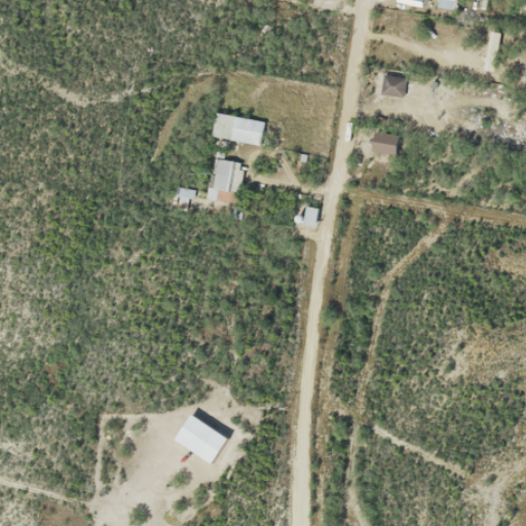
[(457,0),(438,0),(437,10),(456,12),(457,0)]
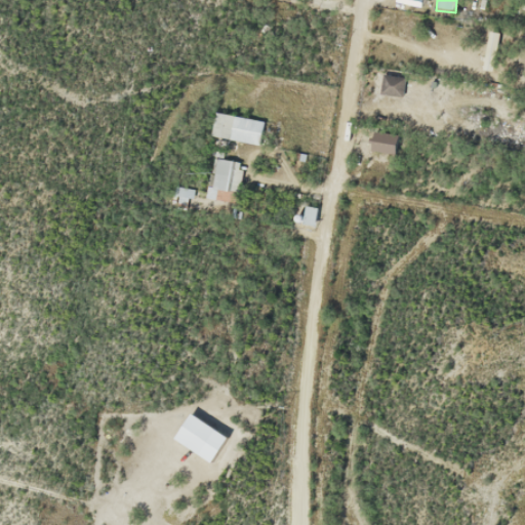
[(401,95),(402,79),(381,77),(380,94),(401,95)]
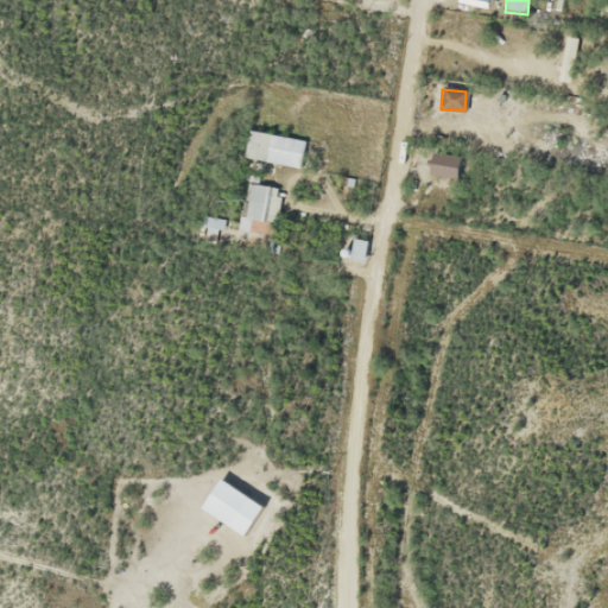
[(304,139),(248,131),(245,160),(299,168),(304,139)]
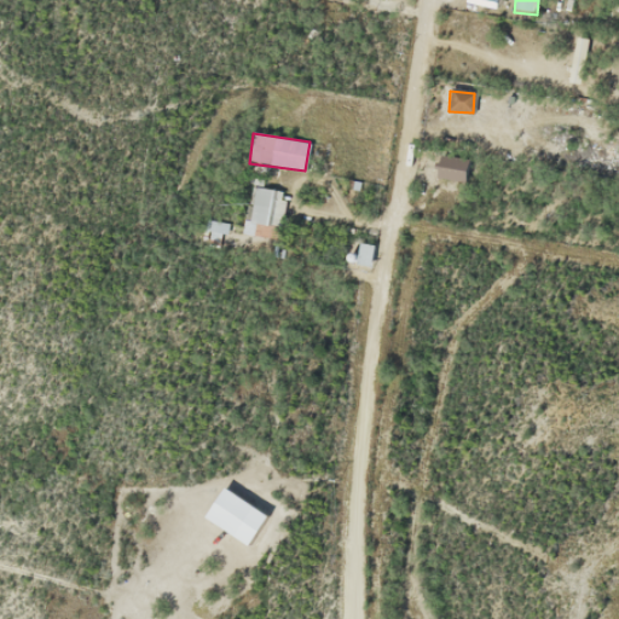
[(439,179),(467,179),(467,156),(439,156),(439,179)]
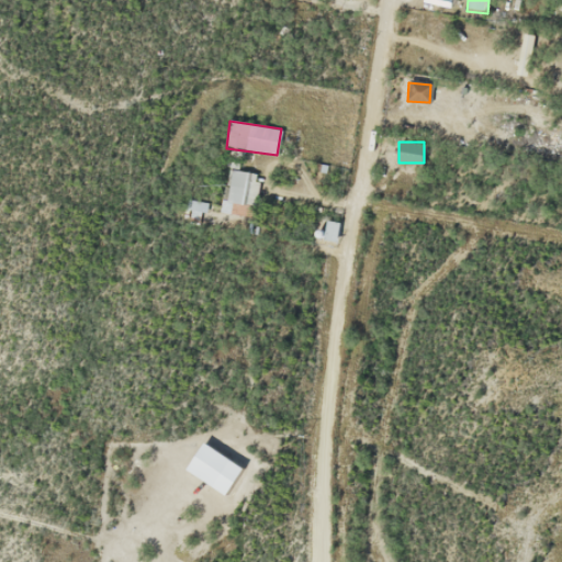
[(227,202),(247,202),(249,171),(228,170),(227,202)]
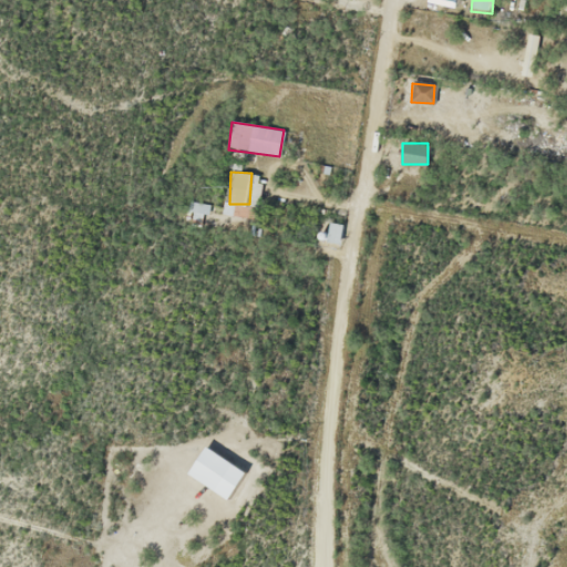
[(208,202),(188,202),(188,217),(208,217),(208,202)]
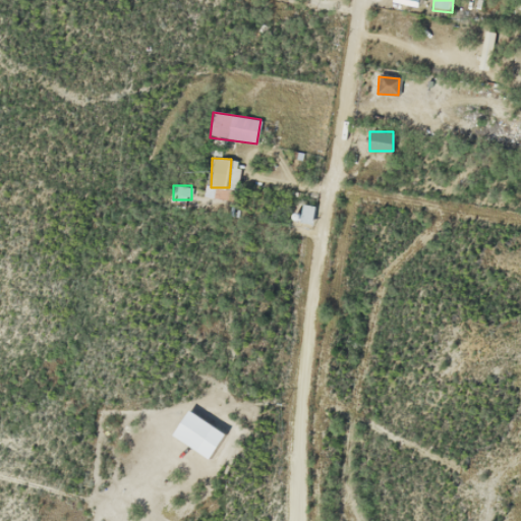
[(311,207),(302,206),(300,221),(310,222),(311,207)]
